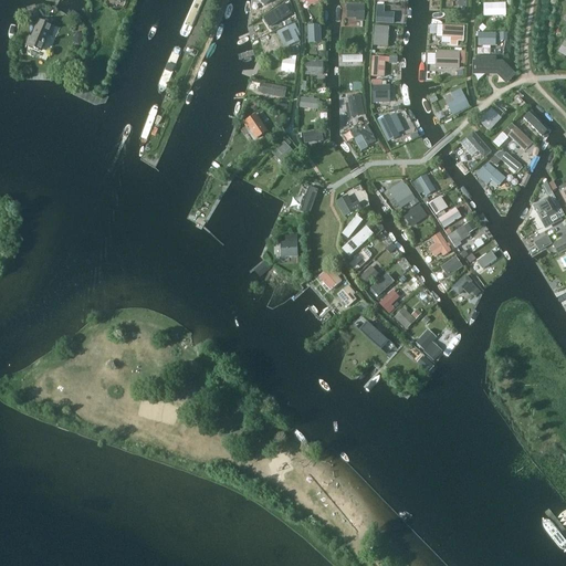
[(505,17),(505,7),(505,3),(483,4),(483,17),(505,17)]
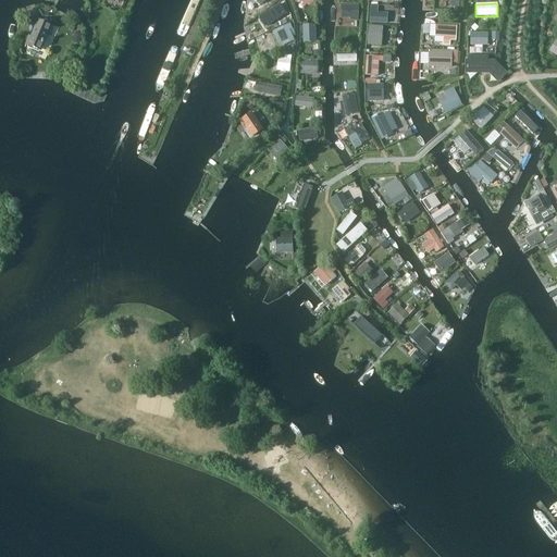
[(286,14),(280,4),(259,17),(264,28),(286,14)]
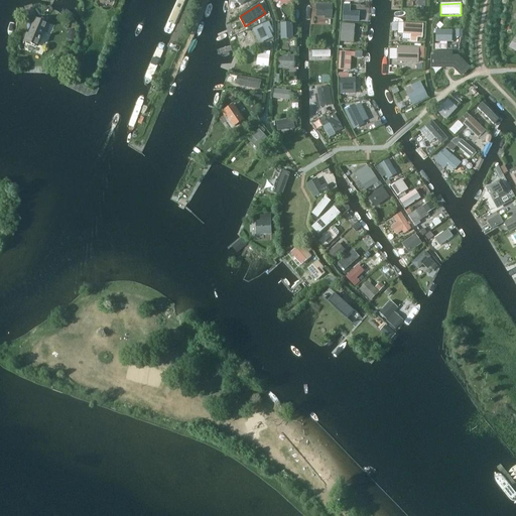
[(332,19),(333,4),(316,4),(315,17),(325,17),(325,19),(332,19)]
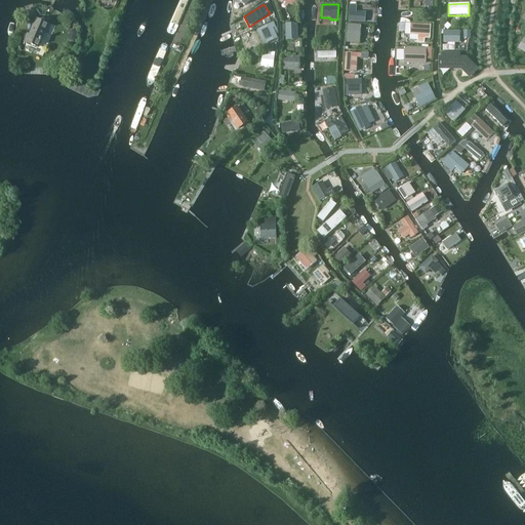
[(350,5),(349,22),(365,23),(366,12),(356,12),(356,5),(350,5)]
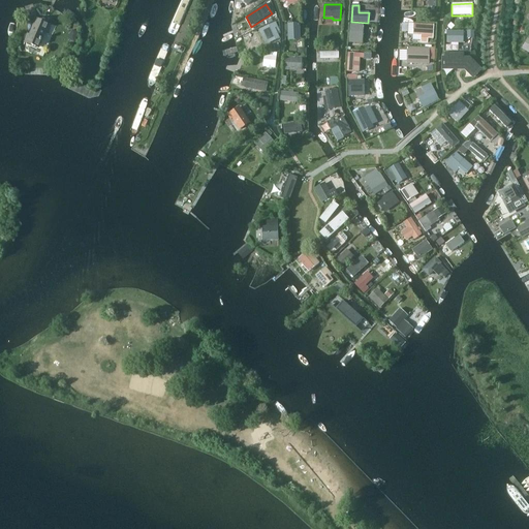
[(38,48),(39,45),(44,34),(47,35),(51,28),(37,22),(30,38),(28,36),(26,42),(38,48)]
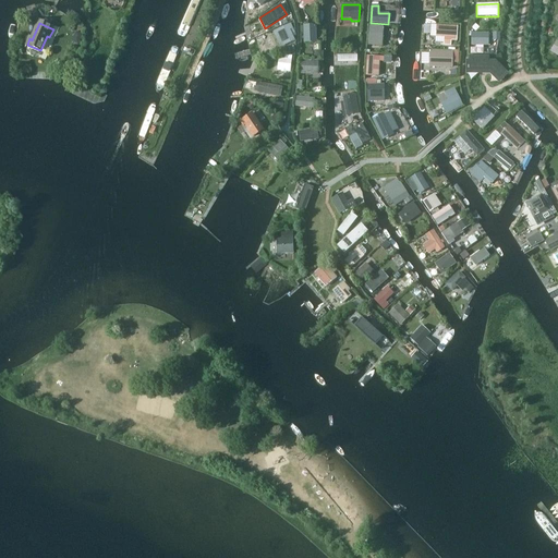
[(290,24),(279,29),(287,45),(295,40),(293,37),(295,36),(290,24)]
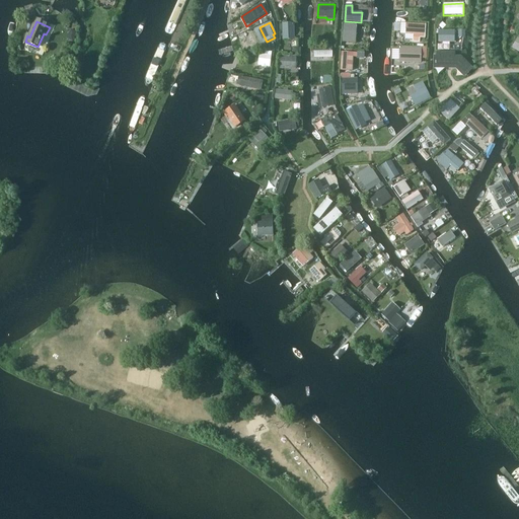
[(282,23),(283,41),(294,31),(294,23),(282,23)]
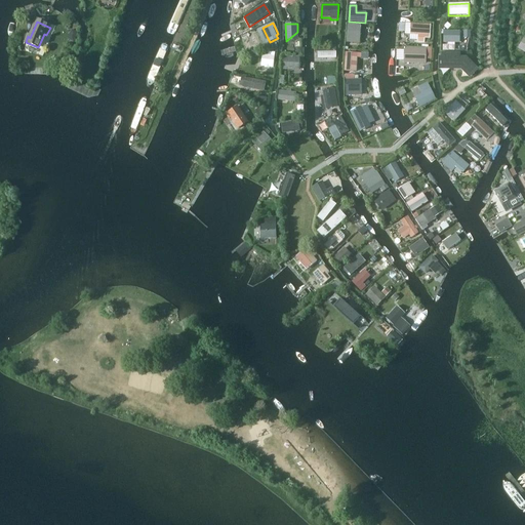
[(405,24),(404,35),(417,35),(416,41),(416,43),(425,43),(425,38),(430,39),(430,36),(431,25),(405,24)]
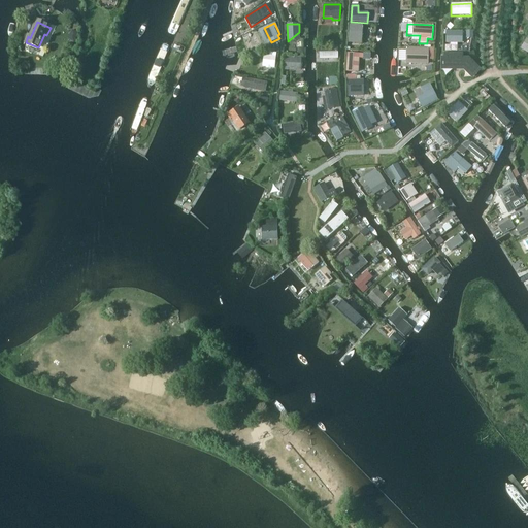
[(363,26),(350,25),(348,42),(362,44),(363,26)]
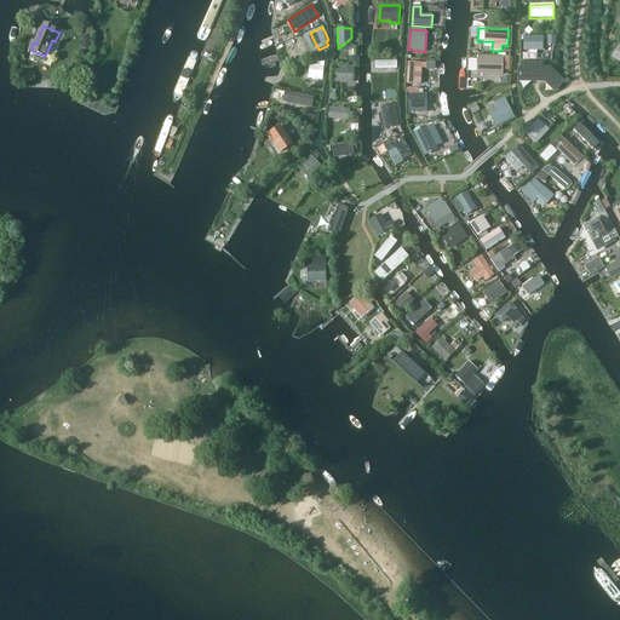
[(524,51),(545,51),(544,38),(524,38),(524,51)]
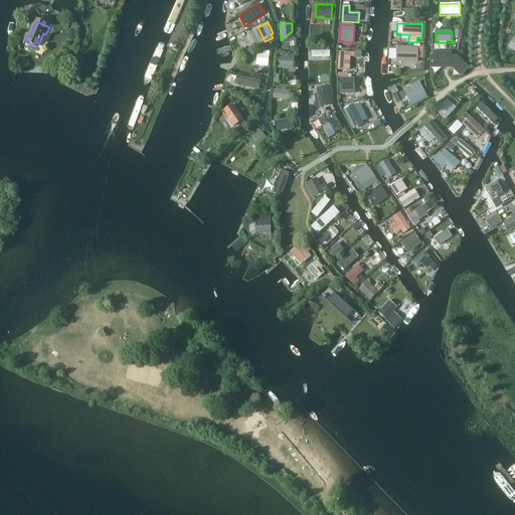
[(262,51),(264,50),(272,47),(271,43),(261,46),(262,49),(262,51)]
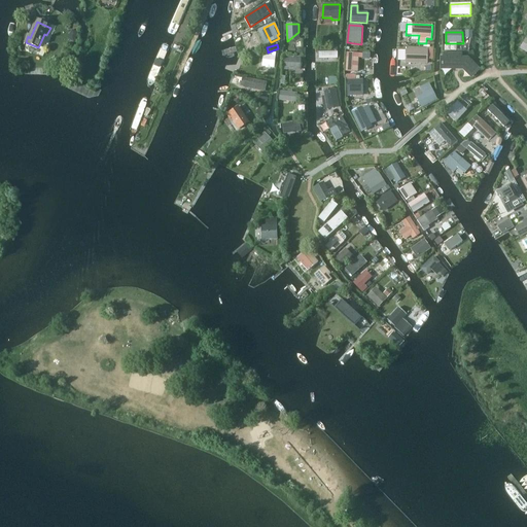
[(319,46),(319,55),(329,55),(329,59),(338,59),(338,46),(319,46)]
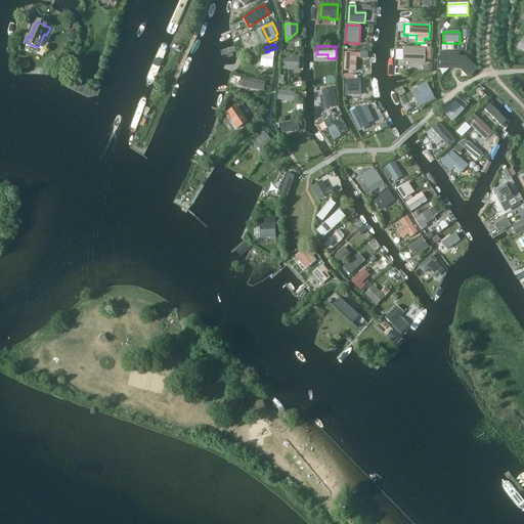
[(403,48),(403,61),(425,62),(425,59),(430,59),(430,48),(425,48),(403,48)]
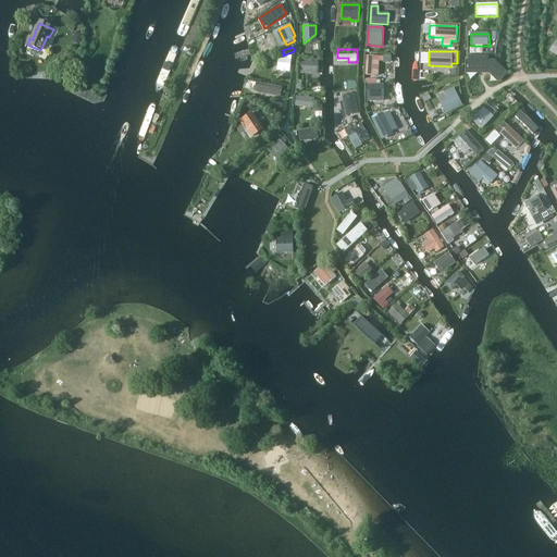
[(284,59),(282,59),(279,58),(277,61),(276,71),(289,72),(292,57),(284,56),(284,59)]
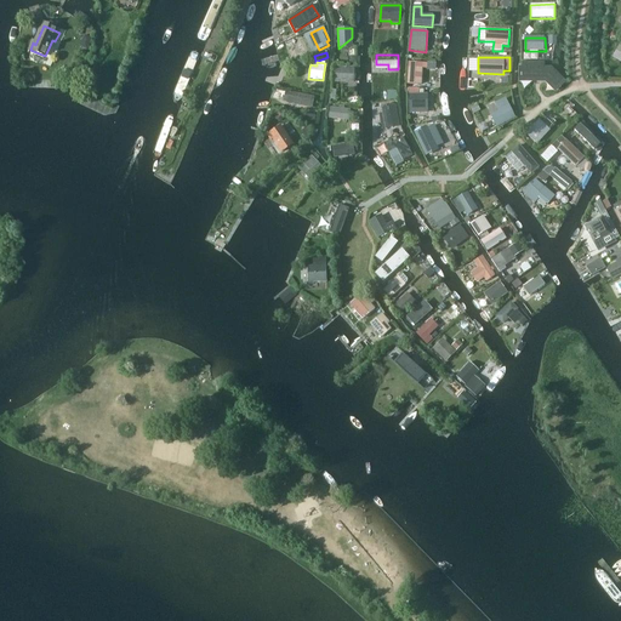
[(408,63),(406,85),(421,85),(422,68),(427,69),(427,63),(408,63)]
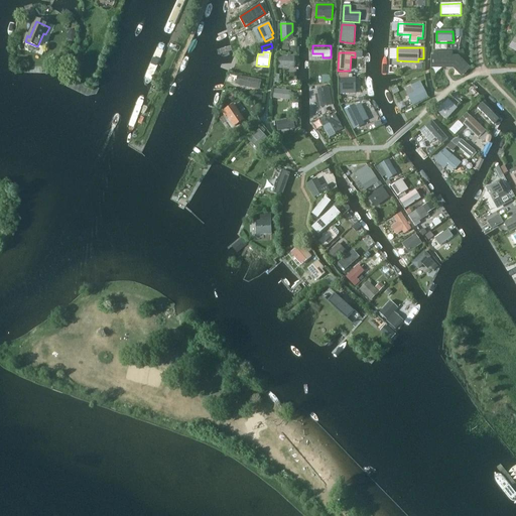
[(430,56),(430,66),(455,66),(462,74),(469,67),(459,56),(453,56),(453,52),(433,52),(433,56),(430,56)]
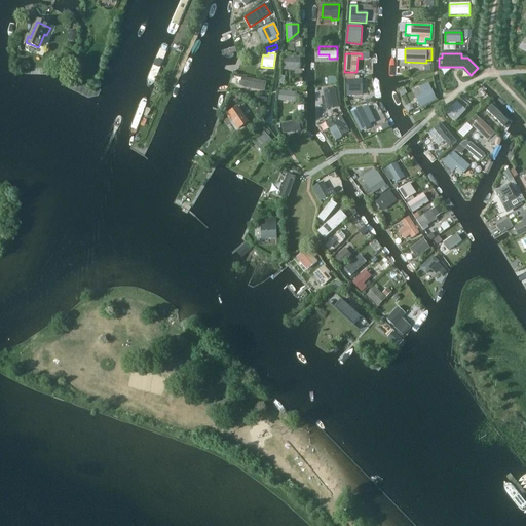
[(300,70),(300,59),(300,57),(294,57),(294,58),(284,58),(284,70),(300,70)]
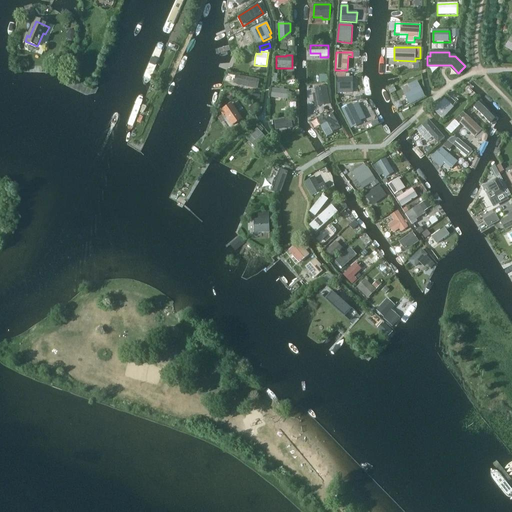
[(260,80),(243,77),(238,76),(236,84),(257,89),(259,83),(260,80)]
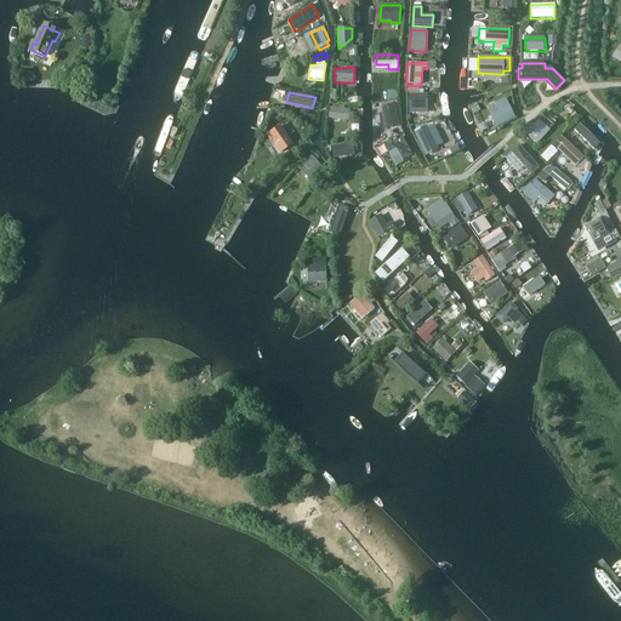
[(419,114),(419,107),(427,107),(427,95),(409,95),(409,114),(419,114)]
